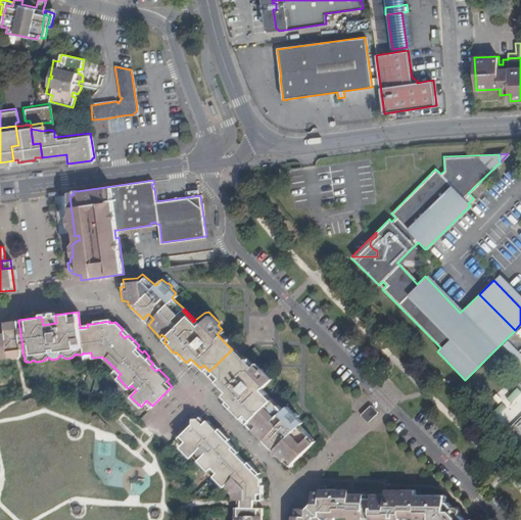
[(148,314),(143,319),(148,325),(153,319),(148,314)]
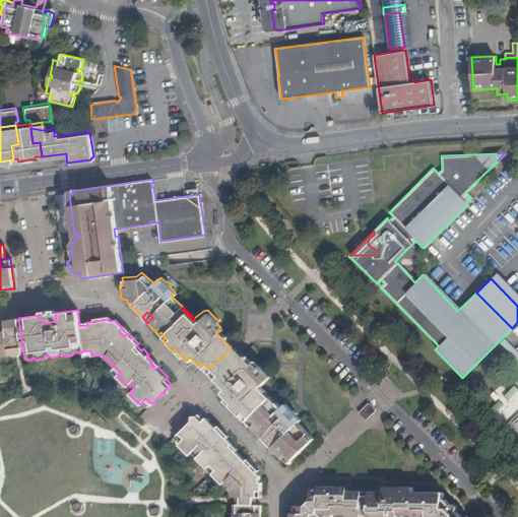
[(55,313),(41,315),(43,323),(56,321),(55,313)]
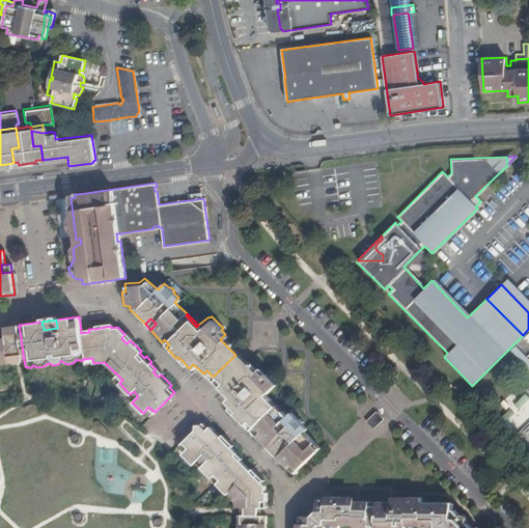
[(11,326),(4,327),(6,337),(9,362),(18,361),(24,360),(19,325),(11,326)]
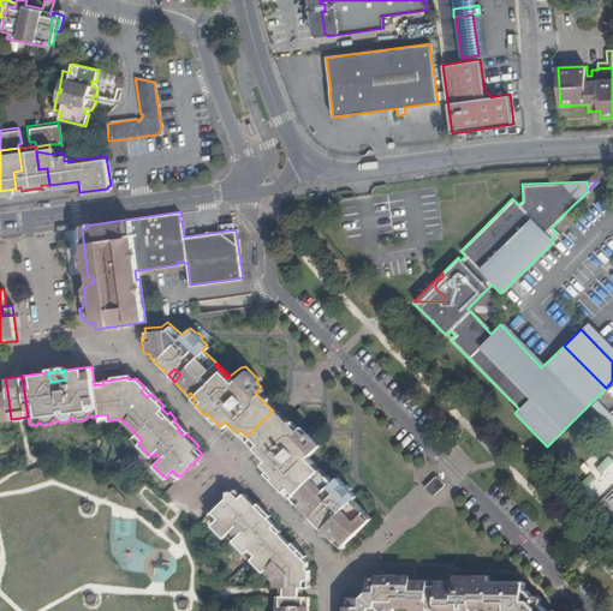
[(147,385),(144,387),(141,391),(147,397),(150,394),(158,400),(160,399),(147,385)]
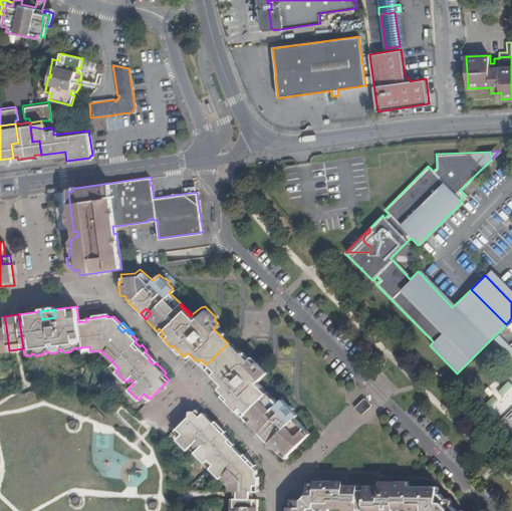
[(0,351),(9,350),(6,326),(0,327),(0,351)]
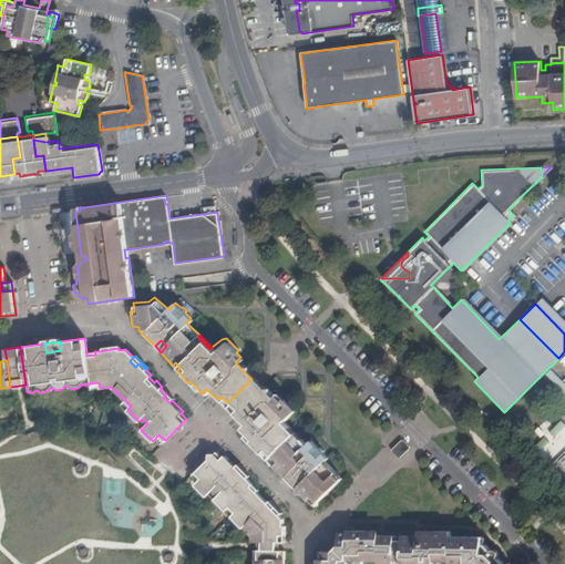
[(548,368),(543,373),(564,395),(564,381),(564,383),(548,368)]
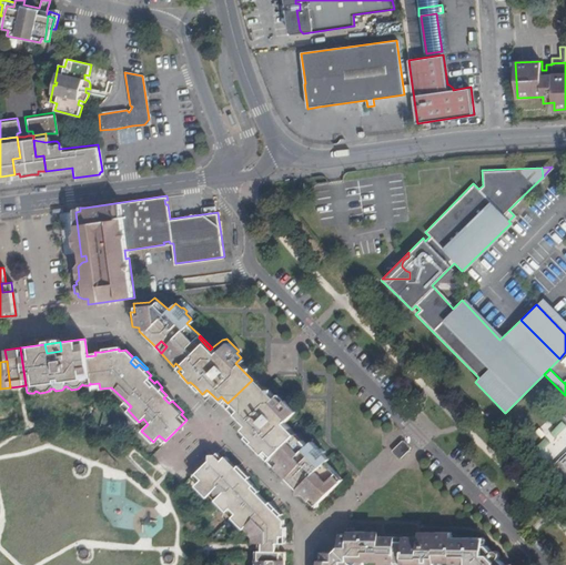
[(314,497),(316,500),(336,480),(329,473),(331,471),(320,461),(326,455),(324,454),(325,451),(322,449),(320,449),(309,437),(304,441),(295,449),(284,440),(293,430),(283,421),(293,409),(273,392),(269,395),(265,386),(260,389),(252,380),(228,403),(233,407),(229,412),(240,424),(235,429),(242,434),(248,439),(244,441),(255,452),(259,449),(273,460),(269,464),(286,477),(291,473),(296,478),(292,483),(292,487),(291,492),(297,493),(303,498),(310,502),(314,497)]
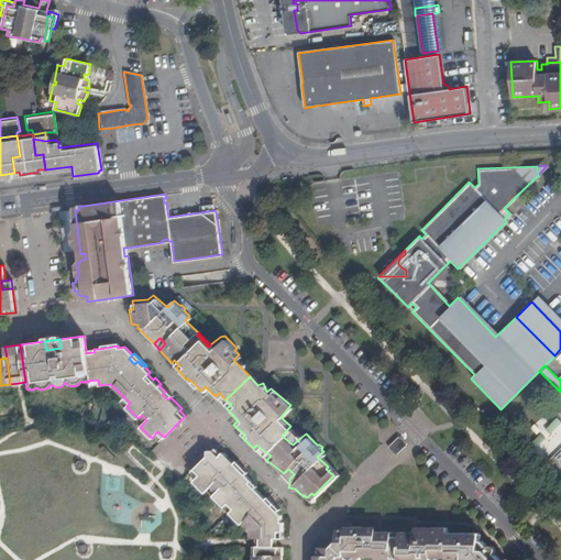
[(167,399),(171,397),(173,395),(161,384),(158,385),(165,392),(162,394),(167,399)]
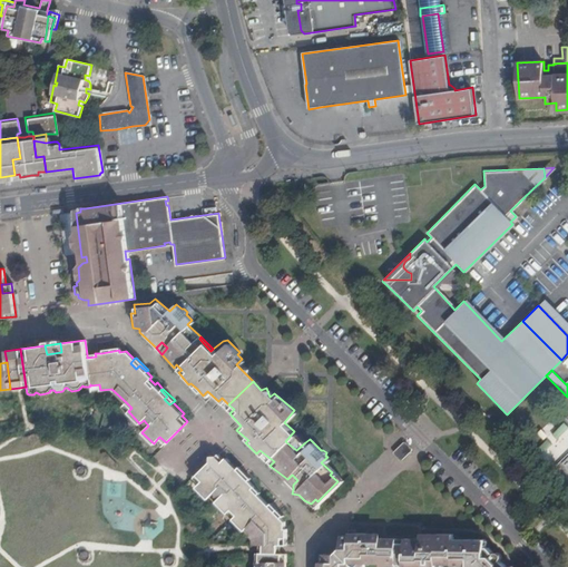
[(224,408),(228,404),(222,398),(218,401),(224,408)]
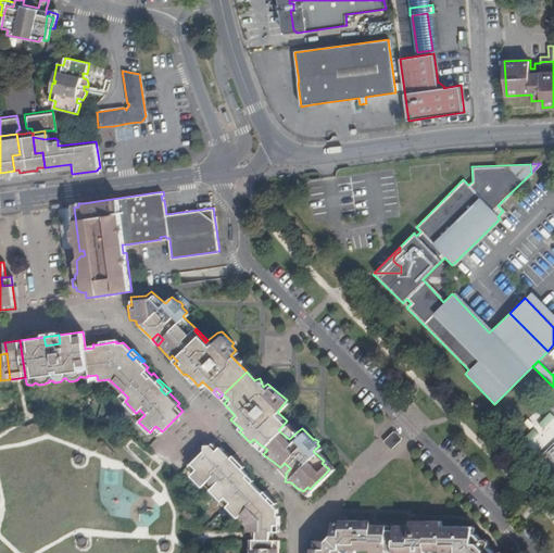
[(128,398),(123,392),(118,396),(125,401),(128,398)]
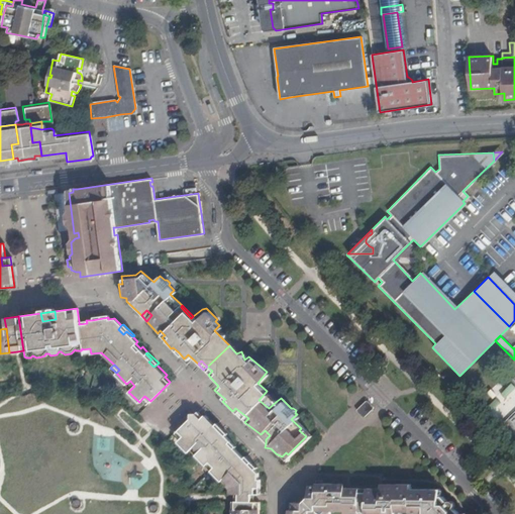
[(212,371),(207,367),(203,370),(208,375),(212,371)]
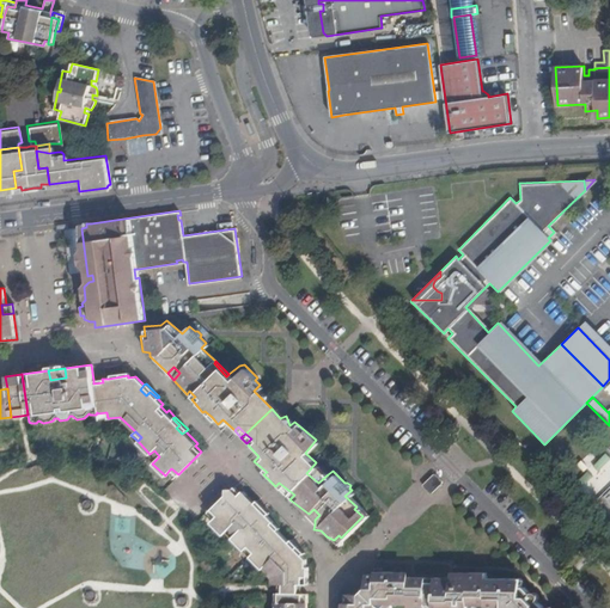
[(25,470),(32,477),(43,466),(36,459),(25,470)]
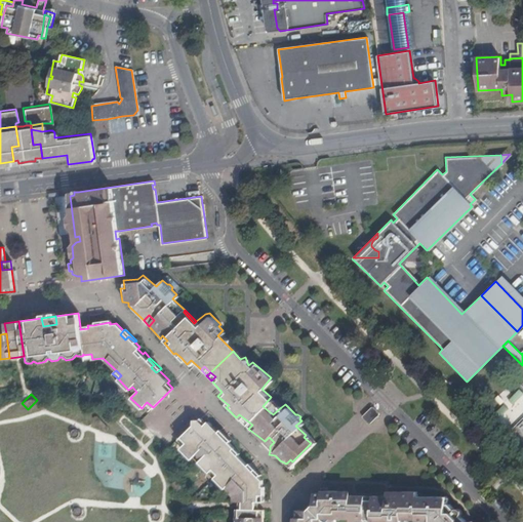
[(273,414),(281,407),(271,397),(263,406),(273,414)]
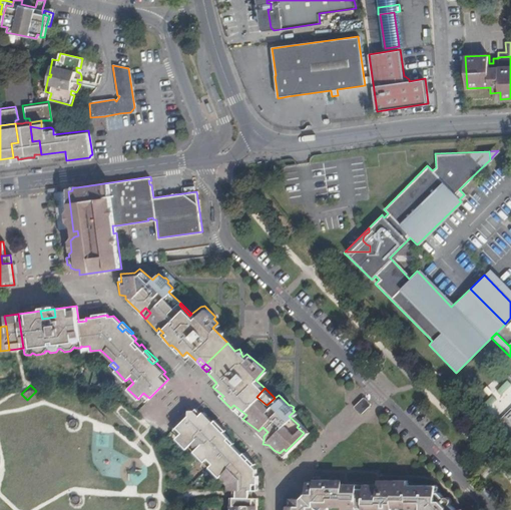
[(143,393),(141,395),(147,401),(149,398),(143,393)]
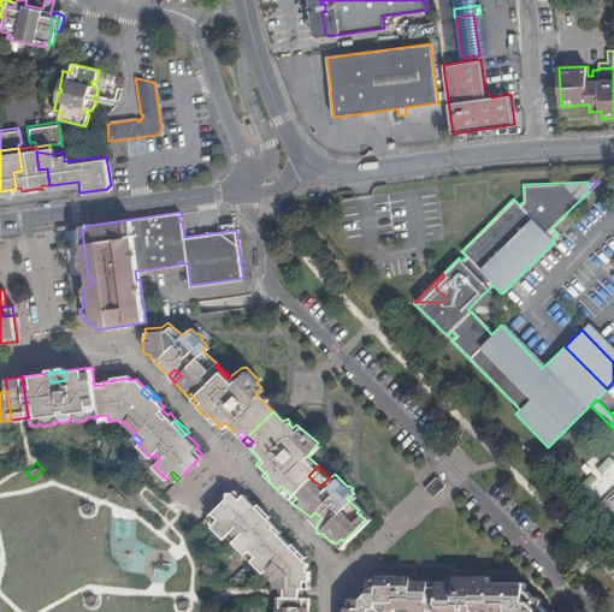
[(424,485),(432,494),(444,481),(436,473),(424,485)]
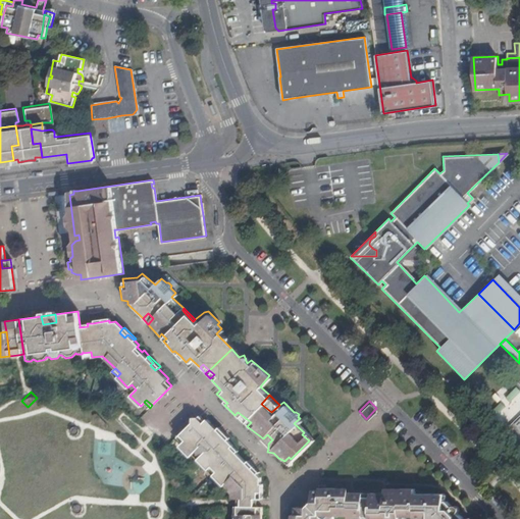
[(235,415),(247,426),(251,422),(238,412),(235,415)]
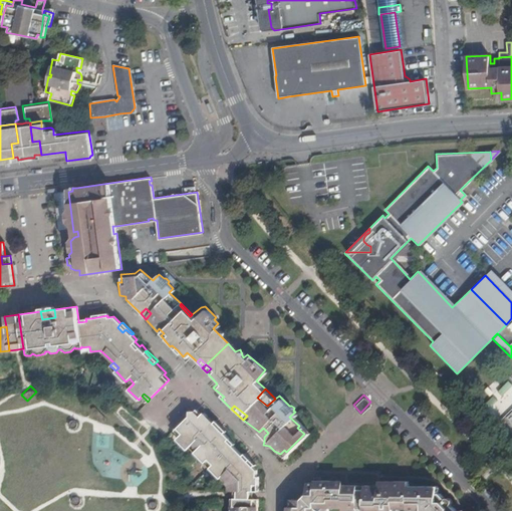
[(92,407),(90,409),(102,421),(104,419),(92,407)]
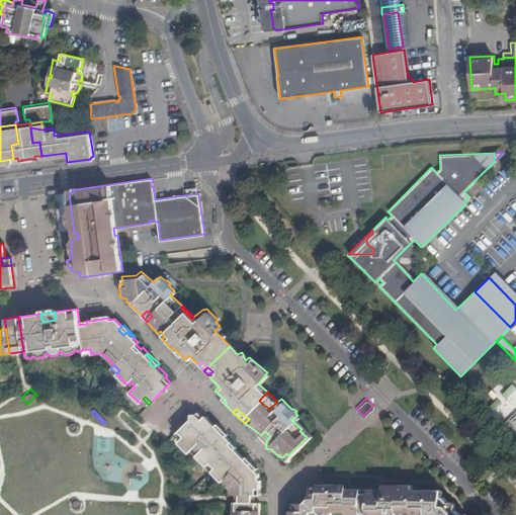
[(198,412),(178,432),(183,437),(181,439),(178,442),(188,452),(194,447),(198,453),(195,455),(206,466),(209,463),(215,468),(211,471),(222,483),(224,481),(229,485),(233,488),(233,495),(235,495),(255,496),(255,489),(260,489),(260,481),(258,481),(259,475),(255,470),(250,464),(248,467),(242,461),(245,458),(236,448),(234,450),(229,444),(231,442),(226,437),(221,432),(218,434),(212,429),(216,426),(205,416),(203,418),(198,412)]
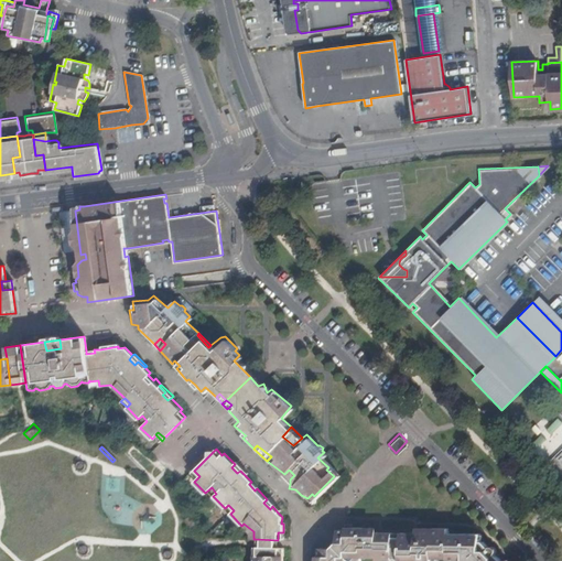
[(75,461),(75,464),(78,464),(79,468),(82,468),(83,466),(84,465),(84,462),(82,460),(79,459),(77,460),(75,461)]
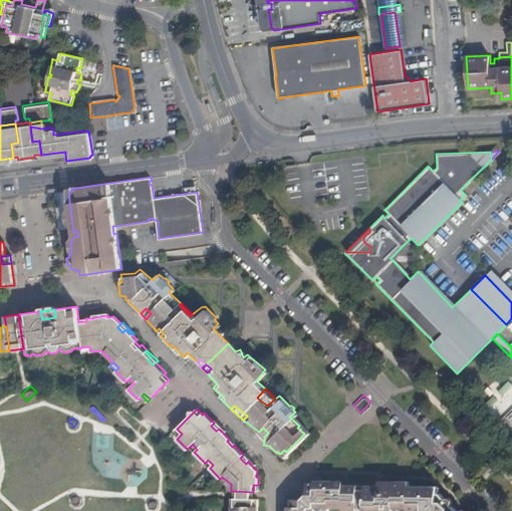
[(216,421),(214,423),(211,426),(216,431),(219,429),(224,434),(226,432),(216,421)]
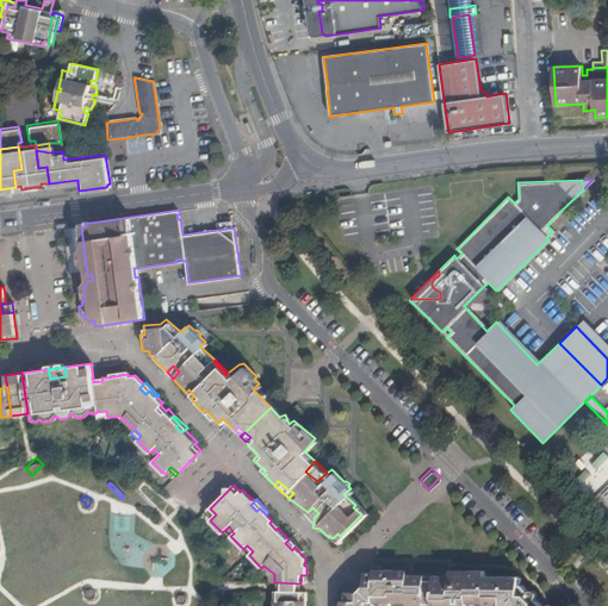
[(353,507),(361,514),(365,511),(355,505),(353,507)]
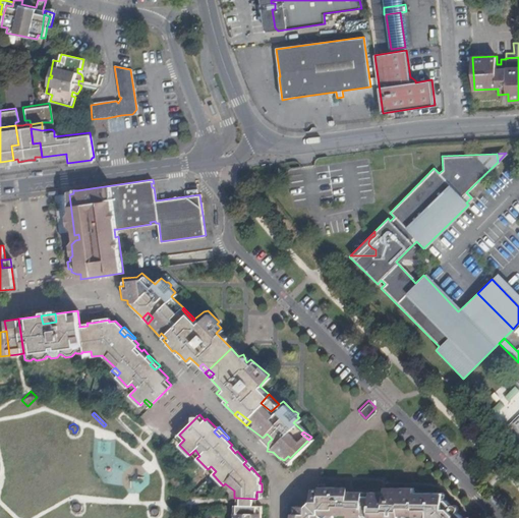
[(263,438),(268,443),(272,439),(267,434),(263,438)]
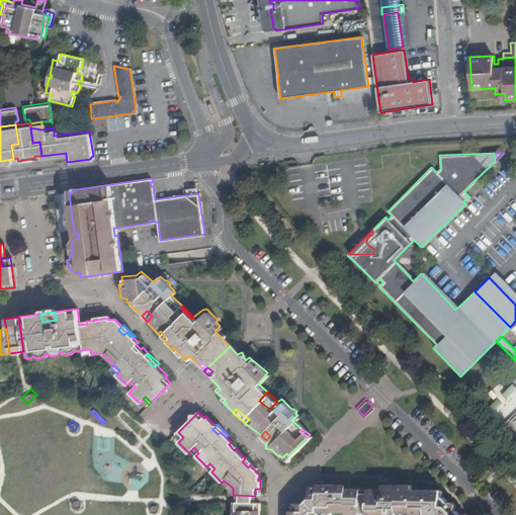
[(247,456),(245,458),(242,461),(248,467),(250,464),(255,470),(258,468),(247,456)]
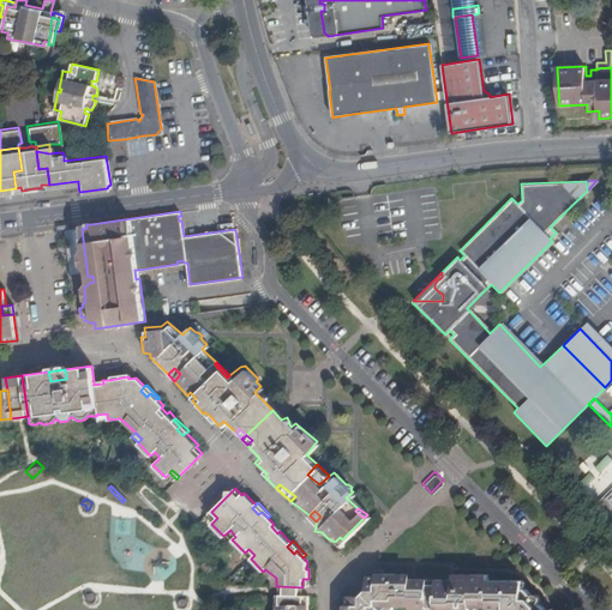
[(249,549),(245,553),(251,559),(255,555),(249,549)]
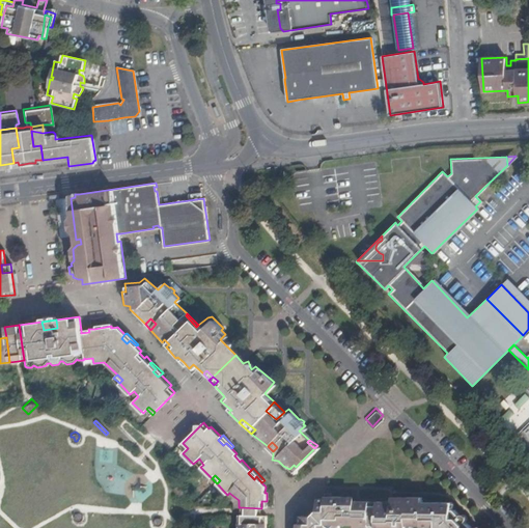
[(471,527),(466,522),(467,521),(468,519),(467,516),(465,515),(464,515),(461,515),(460,516),(454,509),(452,509),(452,502),(437,502),(437,504),(422,504),(422,502),(422,500),(407,500),(407,502),(405,502),(404,500),(404,499),(401,498),(399,497),(397,498),(396,499),(395,502),(392,502),(392,504),(388,504),(388,502),(378,501),(377,505),(372,505),(372,501),(359,501),(359,504),(355,504),(355,501),(352,501),(352,499),(350,498),(349,497),(346,497),(344,498),(343,499),(342,501),(340,501),(340,497),(325,497),(325,499),(317,499),(316,509),(331,524),(340,525),(354,524),(354,527),(369,527),(369,526),(377,526),(377,527),(391,527),(392,525),(421,525),(421,527),(437,527),(436,527),(471,527)]
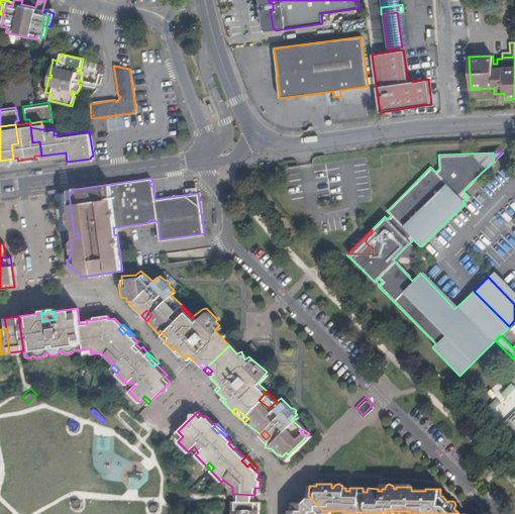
[(330,513),(331,511),(322,510),(308,496),(302,503),(313,513),(330,513)]
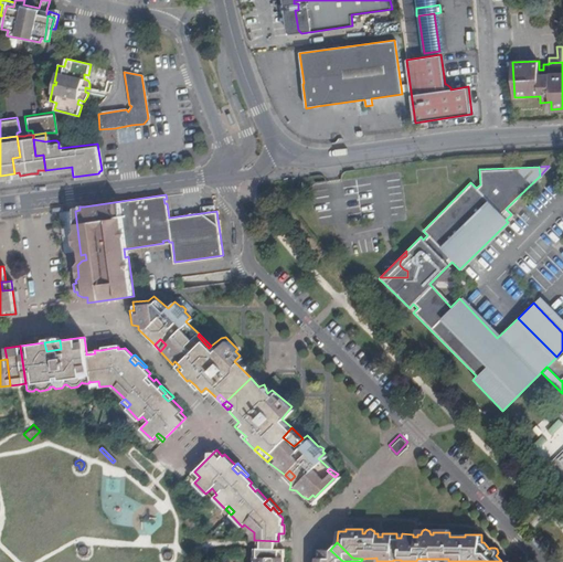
[(283,558),(284,549),(256,548),(256,557),(256,561),(278,561),(278,558),(283,558)]
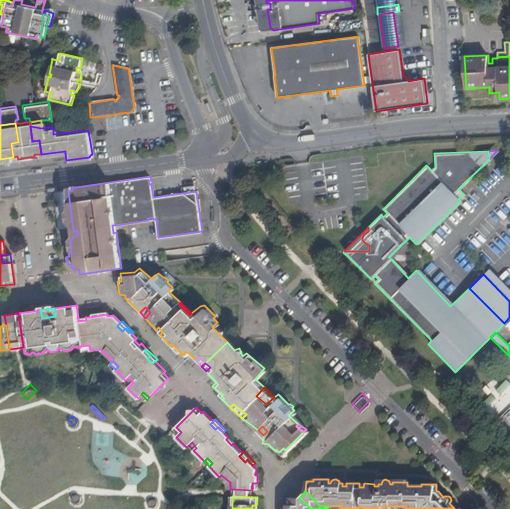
[(149,505),(151,506),(151,502),(155,502),(155,500),(154,498),(152,497),(150,497),(148,498),(147,500),(147,503),(149,505)]
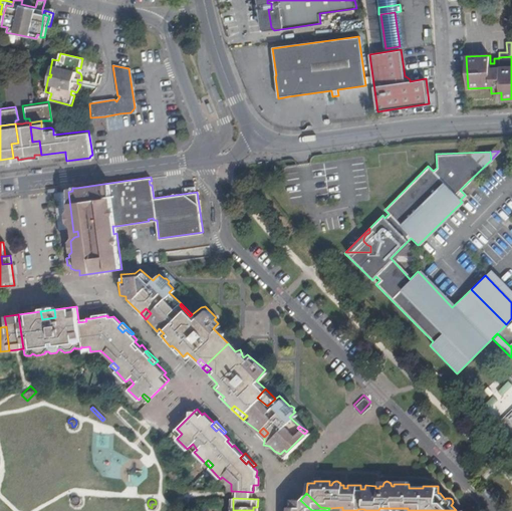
[(290,507),(290,510),(311,510),(300,500),(292,499),(292,507),(290,507)]
